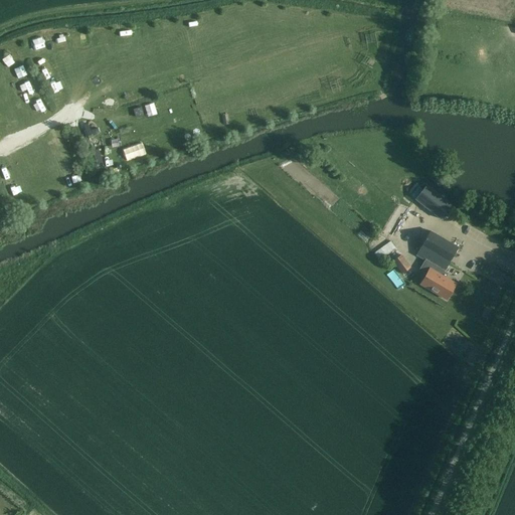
[(440,219),(451,205),(426,185),(414,199),(440,219)]
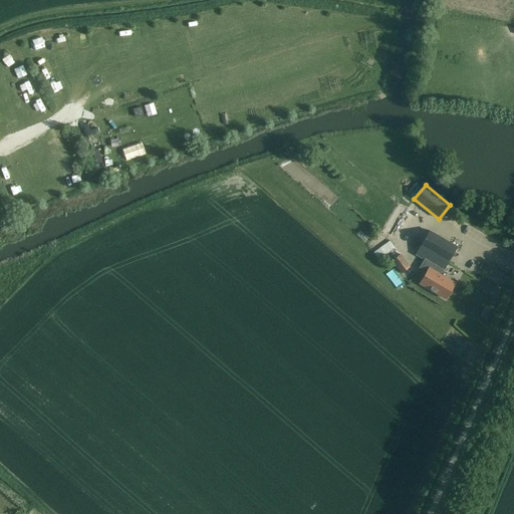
[(429,230),(415,255),(424,260),(418,269),(426,274),(420,284),(445,299),(454,283),(444,277),(447,273),(443,271),(457,247),(429,230)]
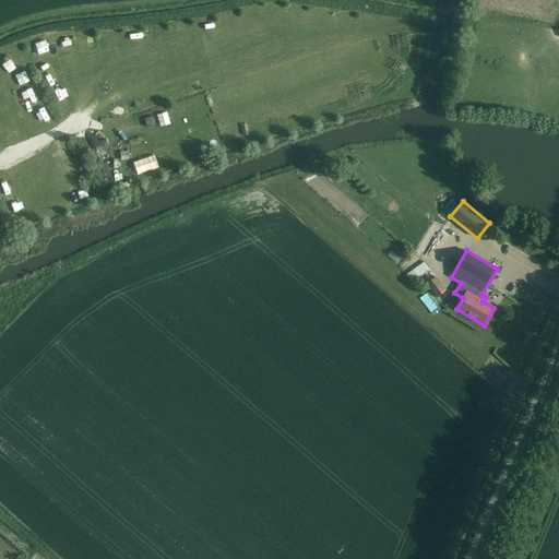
[(425,262),(406,275),(412,283),(420,276),(429,269),(425,262)]
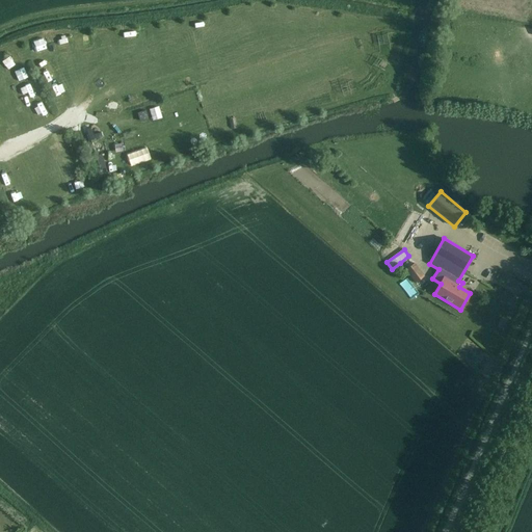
[(408,256),(400,263),(405,269),(414,263),(408,256)]
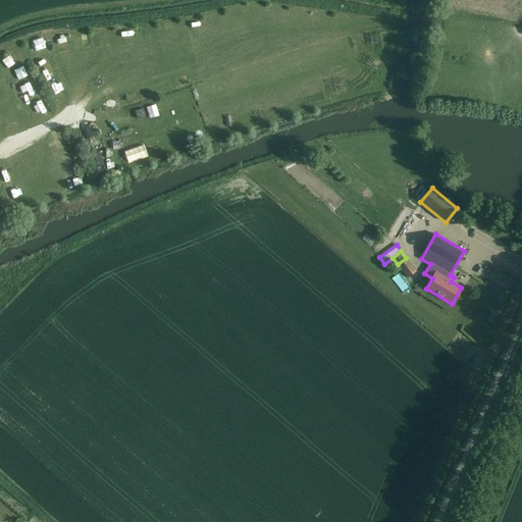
[(406,258),(398,264),(407,278),(408,277),(416,271),(406,258)]
